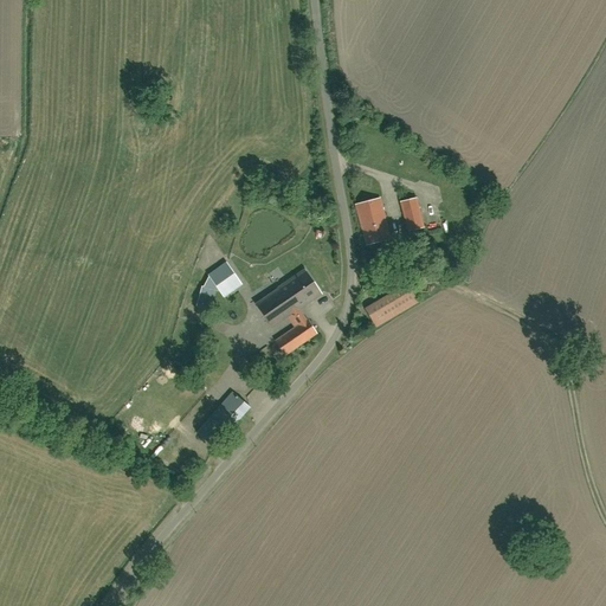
[(414,197),(397,200),(403,236),(420,232),(414,197)]
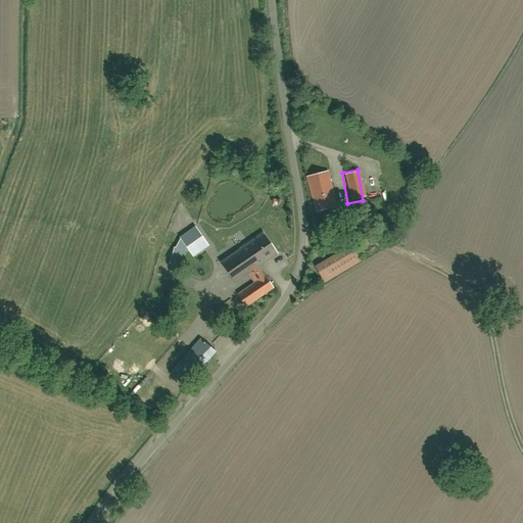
[(325,171),(304,174),(310,210),(330,208),(325,171)]
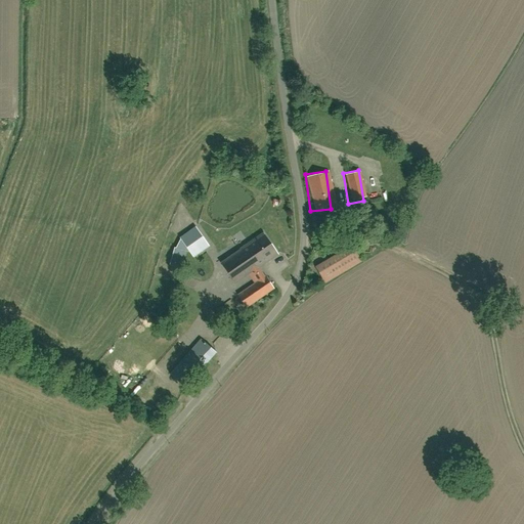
[(180,237),(173,267),(184,268),(188,249),(209,238),(201,225),(180,237)]
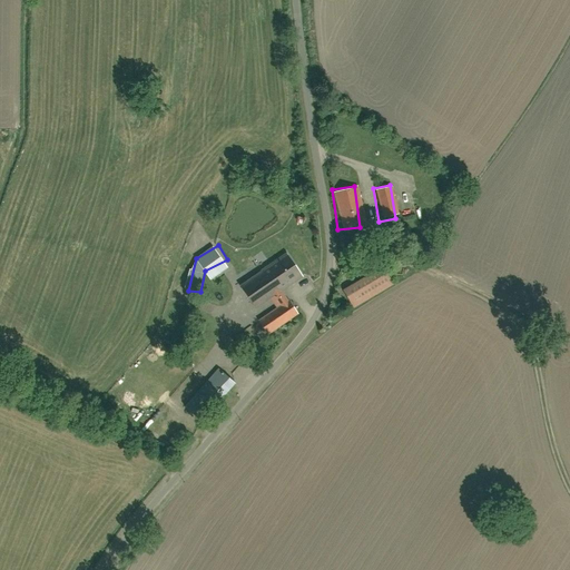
[(288,246),(237,282),(255,306),(267,297),(275,307),(257,320),(267,334),(303,310),(285,285),(305,271),(288,246)]
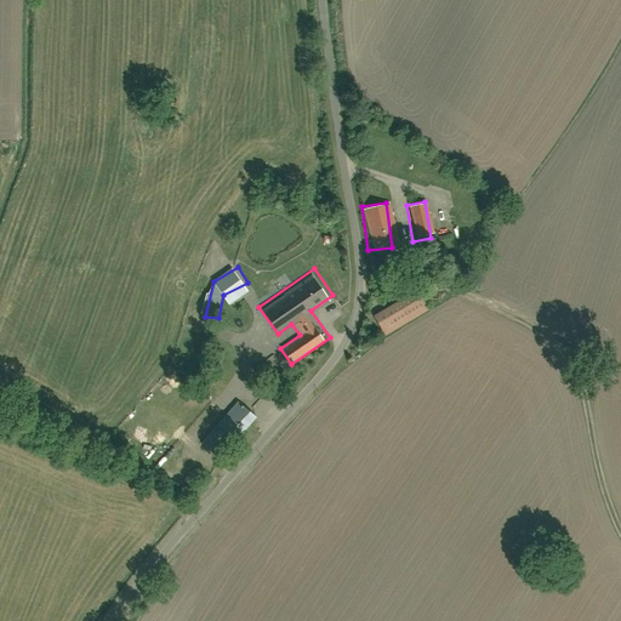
[(428,314),(419,297),(375,323),(385,340),(428,314)]
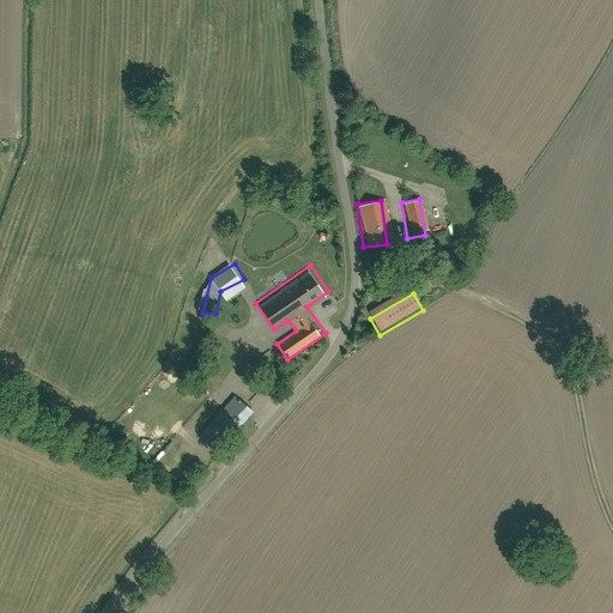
[(205,429),(219,443),(252,407),(237,394),(205,429)]
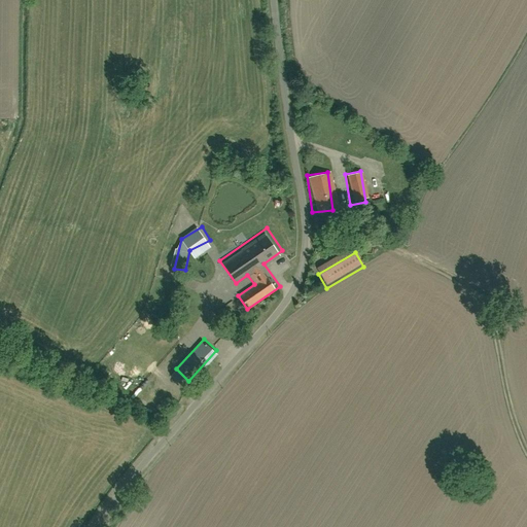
All buildings are outlined.
